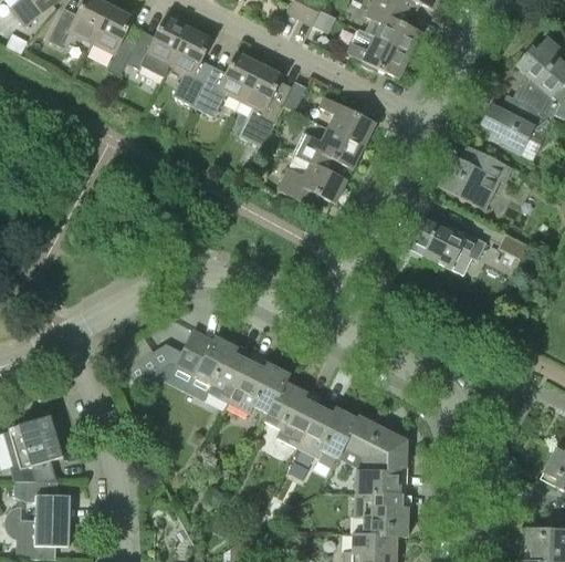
[(18,0),(11,6),(27,24),(55,2),(53,0),(18,0)]
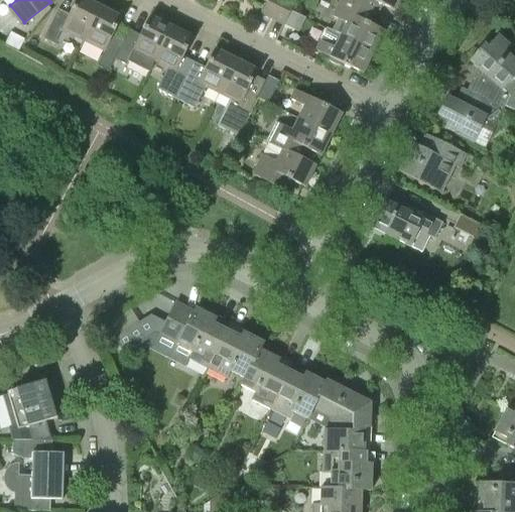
[(63,26),(85,37),(102,3),(96,0),(76,0),(69,16),(57,10),(44,35),(56,41),(63,26)]
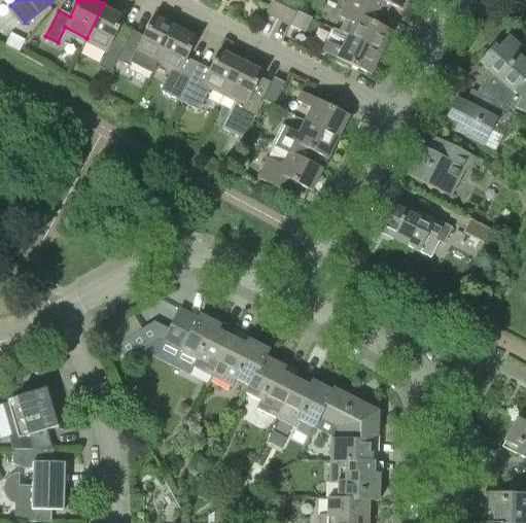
[(273,0),(269,10),(280,16),(287,0),(273,0)]
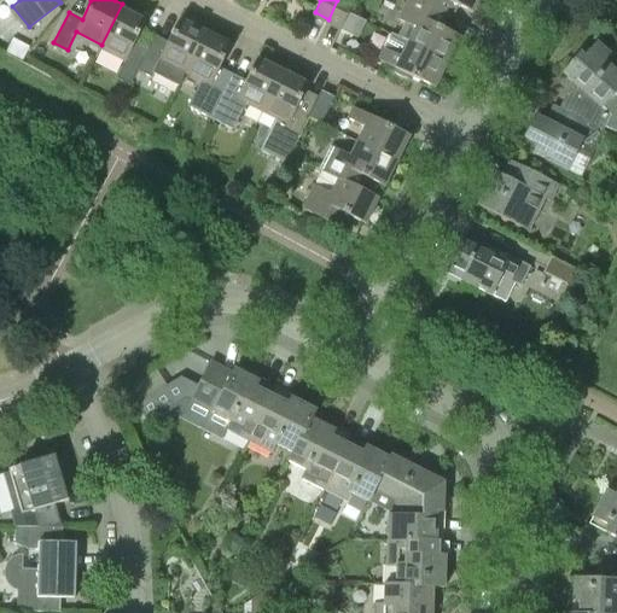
[(337,0),(329,19),(342,25),(355,0),(337,0)]
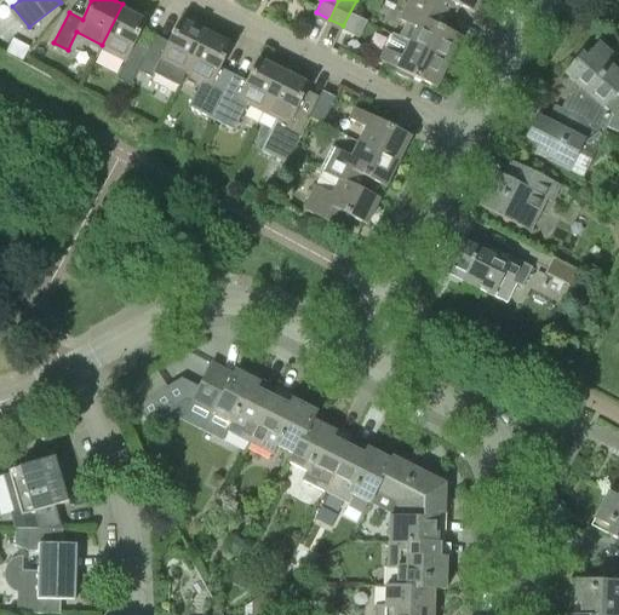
[(411,39),(451,59),(464,34),(443,23),(450,11),(428,0),(408,0),(401,16),(418,24),(411,39)]
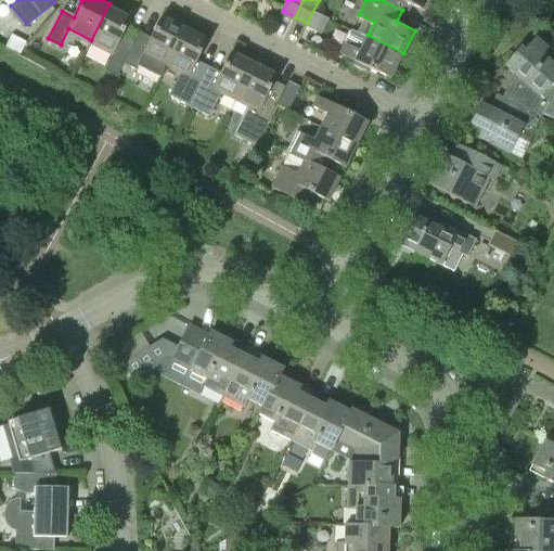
[(383,0),(402,10),(407,0),(410,0),(426,9),(429,0),(383,0)]
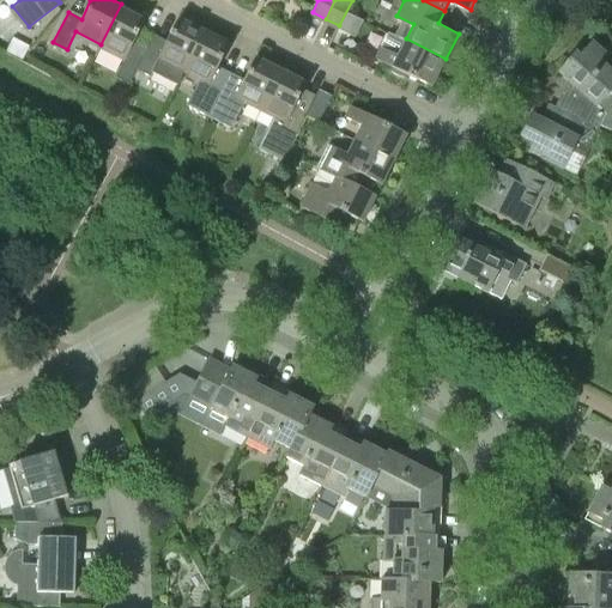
[(138,66),(145,52),(132,44),(146,17),(121,4),(101,44),(126,58),(117,74),(131,80),(138,66)]
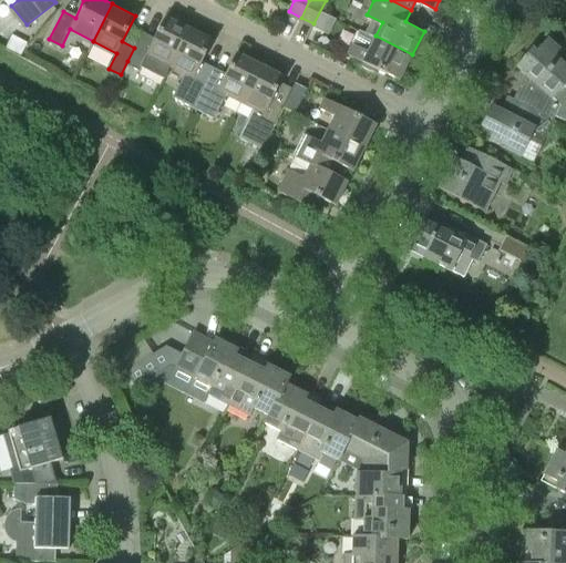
[(147,51),(171,63),(189,26),(166,13),(153,40),(141,33),(134,48),(127,61),(140,68),(147,51)]
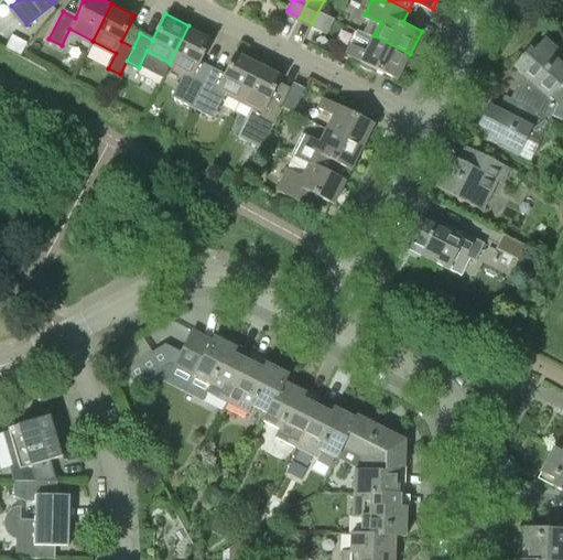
[(197,97),(210,70),(199,63),(213,38),(188,25),(170,63),(193,75),(185,90),(197,97)]
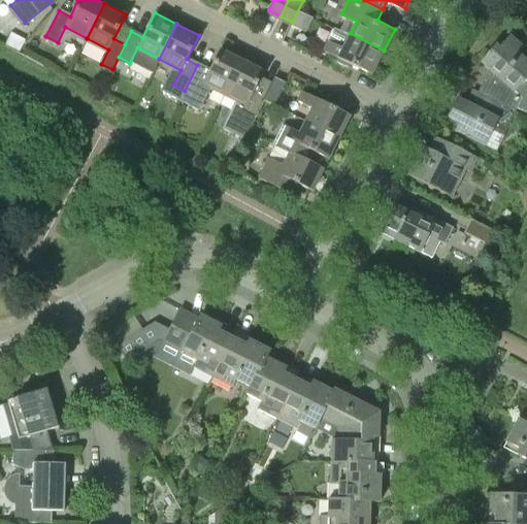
[(526,56),(519,48),(523,43),(509,32),(499,44),(496,42),(482,59),(491,66),(480,90),(481,90),(517,109),(519,105),(526,109),(526,56)]
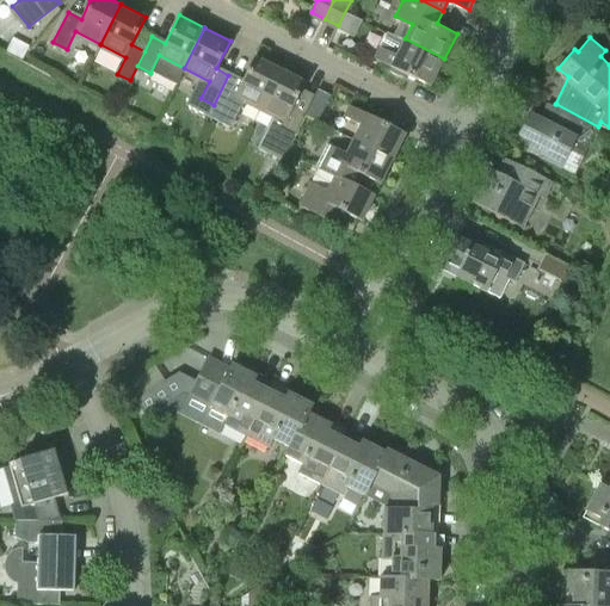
[(432,84),(444,59),(405,38),(399,53),(382,44),(376,55),(432,84)]
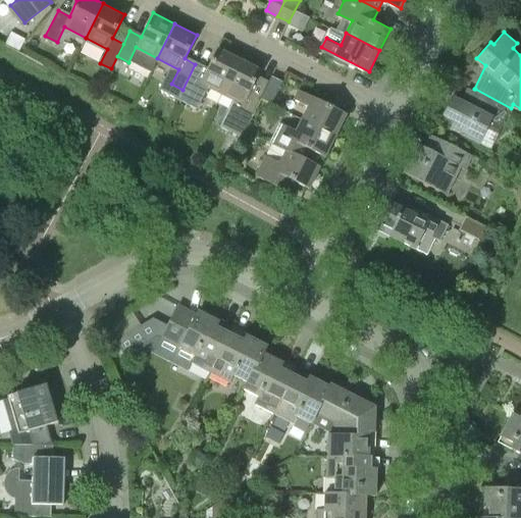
[(201,81),(222,92),(241,57),(218,46),(206,69),(195,64),(183,90),(194,95),(201,81)]
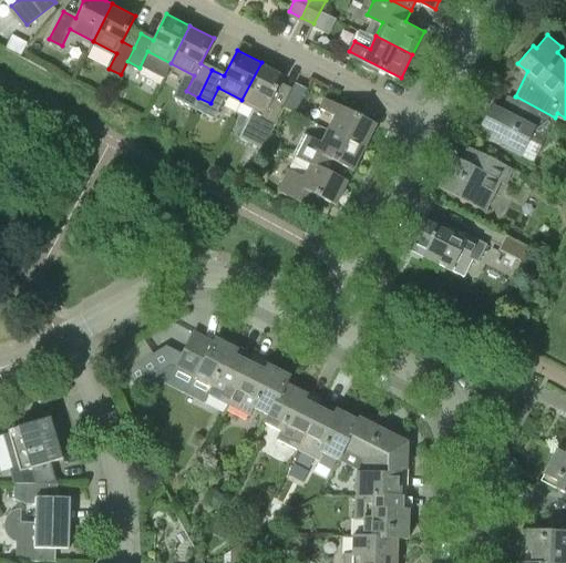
[(261,62),(242,100),(255,105),(247,122),(269,133),(284,106),(271,100),(285,74),(261,62)]
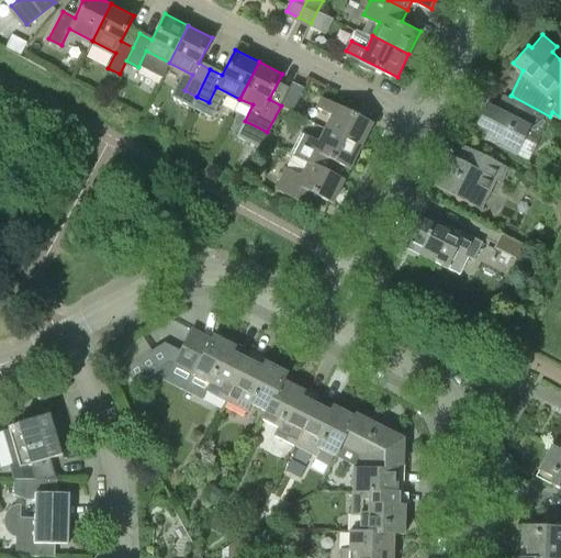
[(282,102),(293,109),(305,85),(293,79),(282,102)]
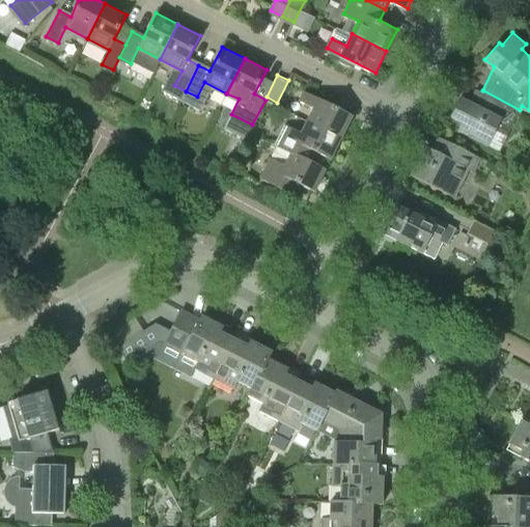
[(309,118),(342,136),(354,114),(305,89),(300,99),(314,106),(309,118)]
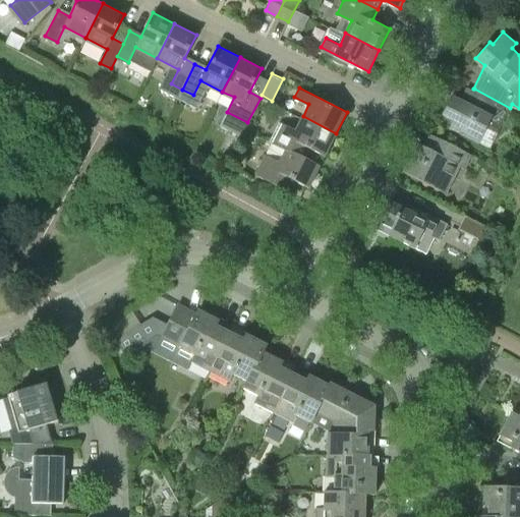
[(451,126),(479,140),(490,147),(499,131),(498,131),(510,108),(474,89),(468,102),(453,94),(443,112),(455,118),(451,126)]
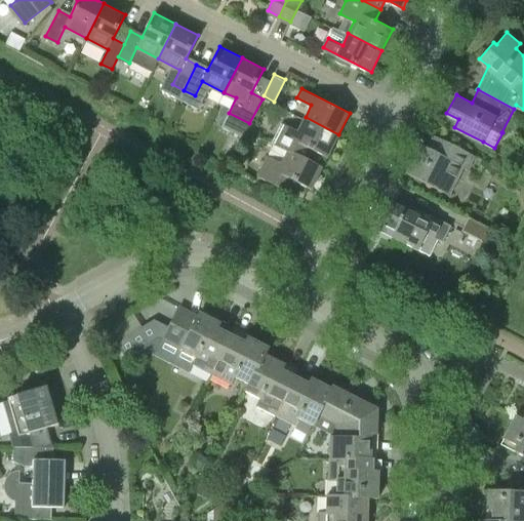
[(289,150),(306,157),(311,147),(328,156),(338,134),(306,117),(299,129),(285,122),(275,143),(289,150)]
